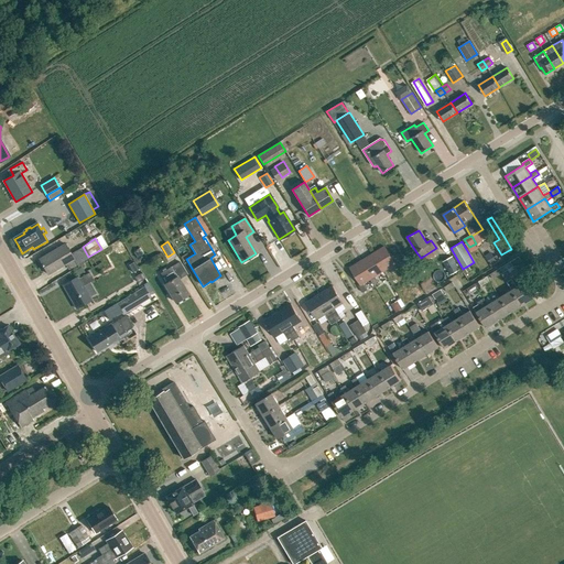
[(64,243),(39,259),(47,274),(73,260),(76,264),(88,257),(83,247),(69,253),(64,243)]
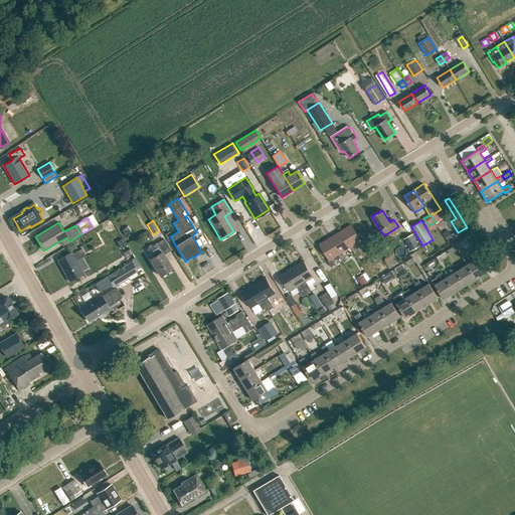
[(341,231),(350,247),(358,242),(362,247),(366,245),(363,239),(361,240),(351,224),(341,231)]
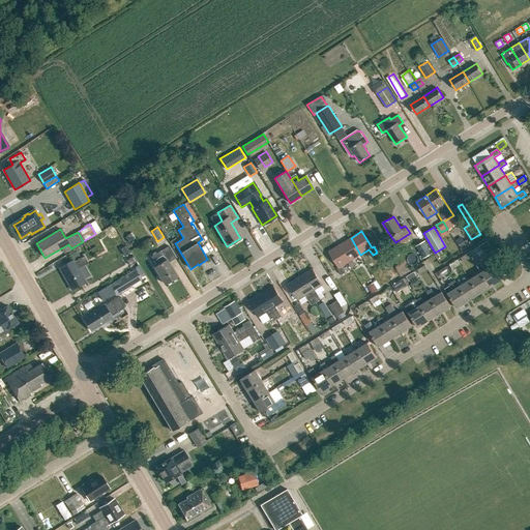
[(109,235),(101,238),(114,262),(122,258),(109,235)]
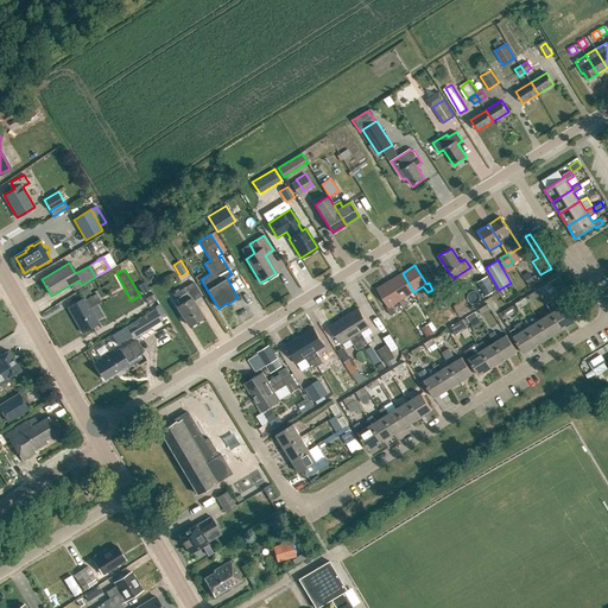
[(525,282),(532,277),(529,272),(521,276),(525,282)]
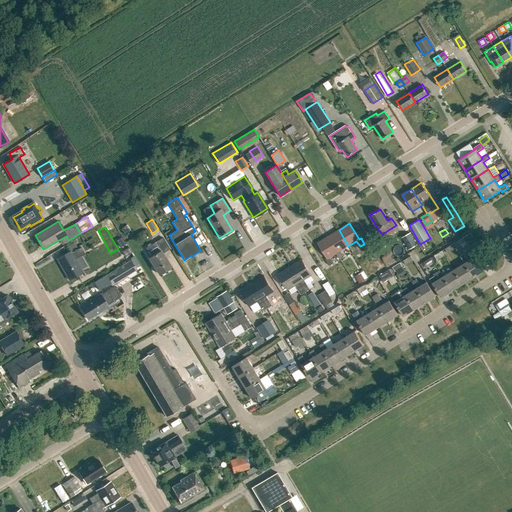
[(340,251),(348,246),(339,230),(328,236),(338,252),(336,253),(340,259),(344,256),(340,251)]
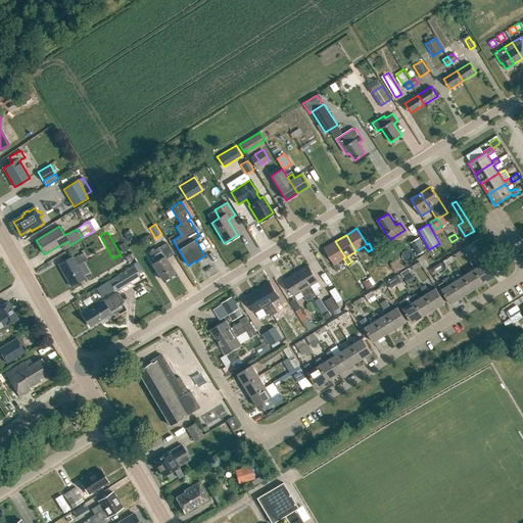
[(453,241),(457,246),(464,242),(461,237),(453,241)]
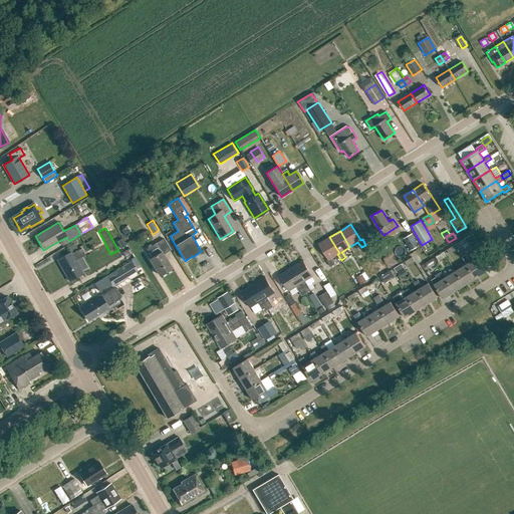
[(404,239),(411,251),(419,245),(412,234),(404,239)]
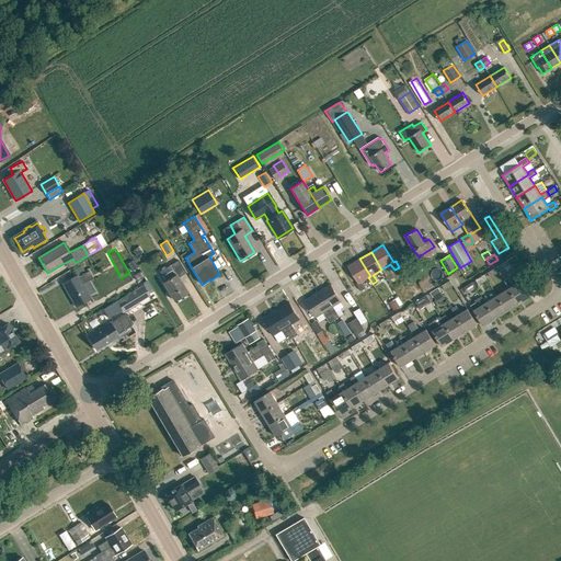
[(362,282),(368,277),(370,276),(359,259),(348,266),(358,283),(356,284),(361,290),(366,287),(362,282)]
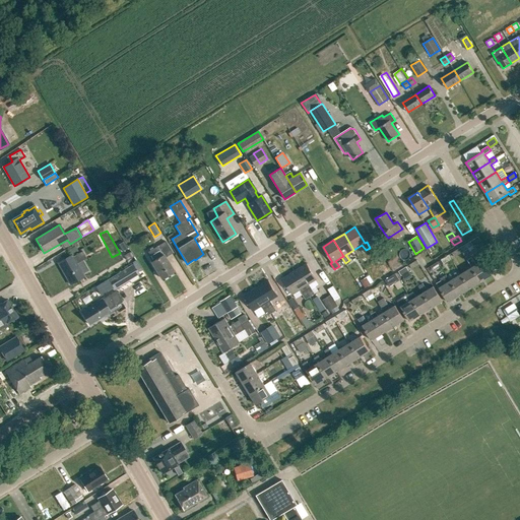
[(465,250),(473,245),(470,241),(463,246),(465,250)]
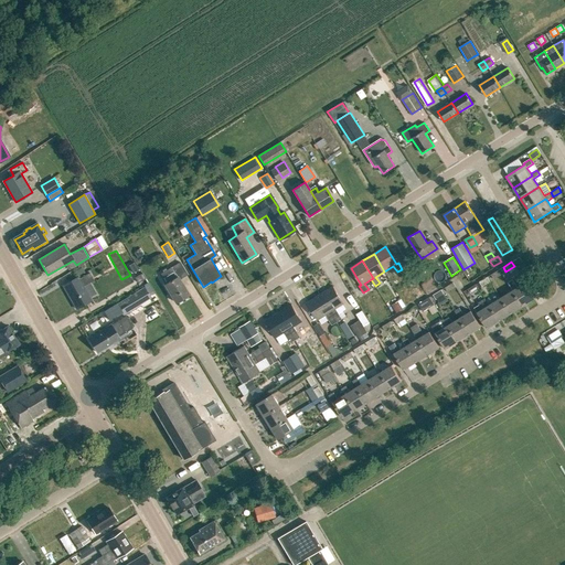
[(134,263),(128,266),(132,274),(138,270),(134,263)]
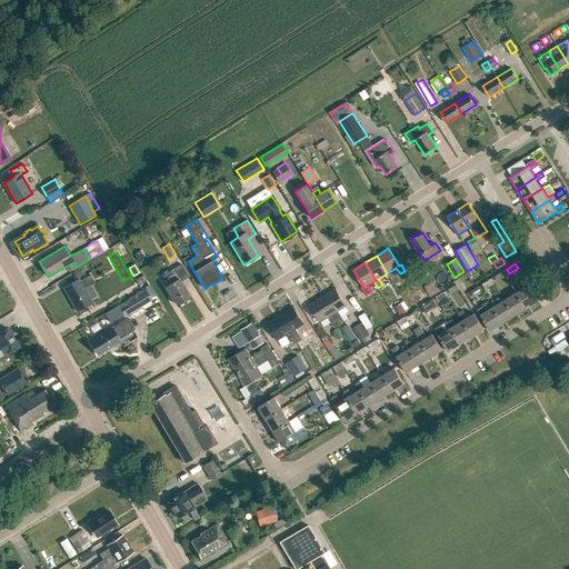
[(177,305),(190,297),(179,279),(187,273),(180,265),(161,276),(168,286),(166,287),(177,305)]
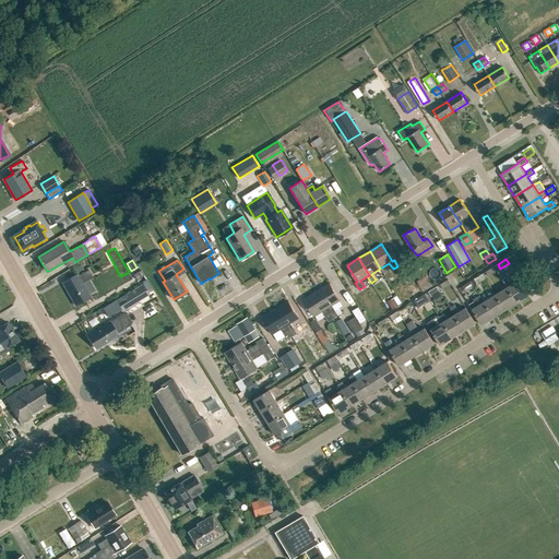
[(489,276),(497,271),(494,266),(486,271),(489,276)]
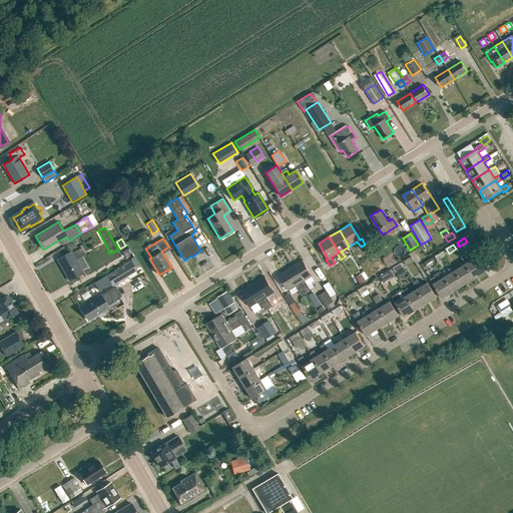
[(70,250),(56,259),(69,281),(83,273),(75,260),(84,254),(80,247),(71,253),(70,250)]
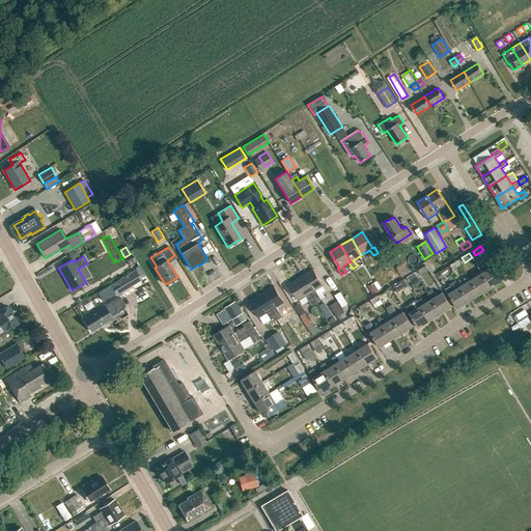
[(130,267),(137,261),(134,257),(127,261),(130,267)]
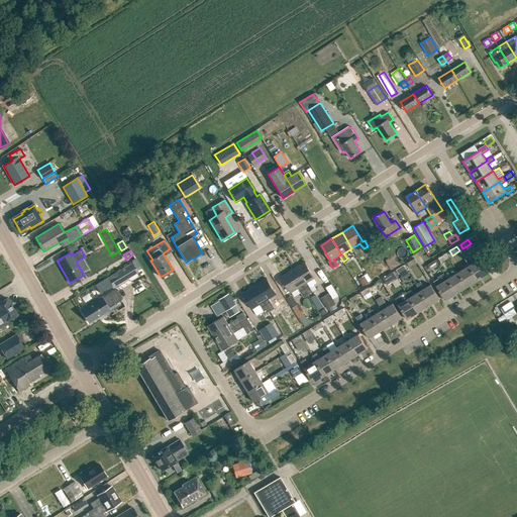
[(441,262),(448,257),(446,252),(438,257),(441,262)]
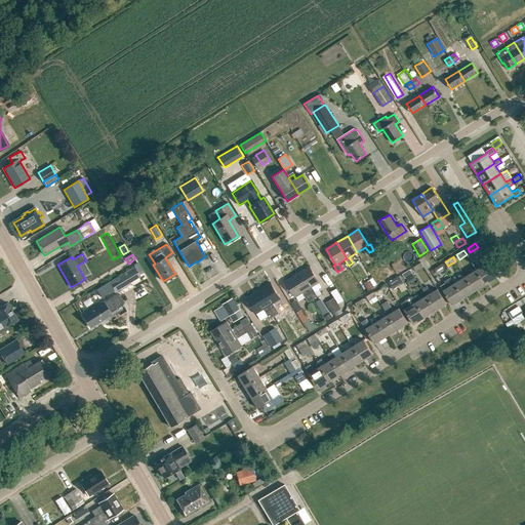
[(472,263),(476,270),(485,284),(496,277),(487,263),(481,267),(477,259),(472,263)]
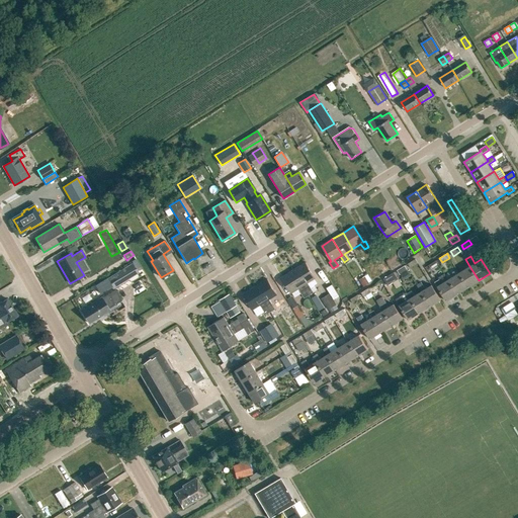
[(411,267),(418,263),(415,259),(408,263),(411,267)]
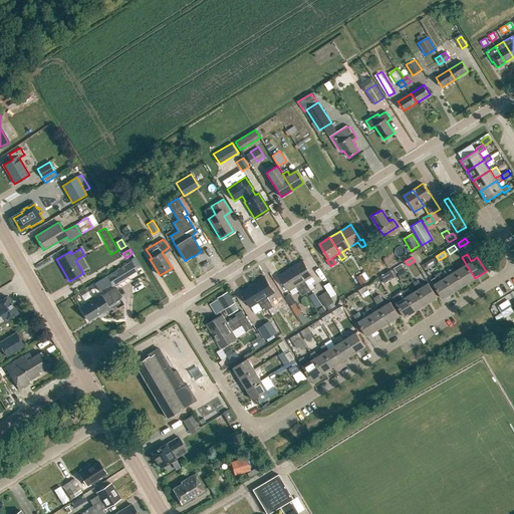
[(428,267),(436,262),(433,258),(426,263),(428,267)]
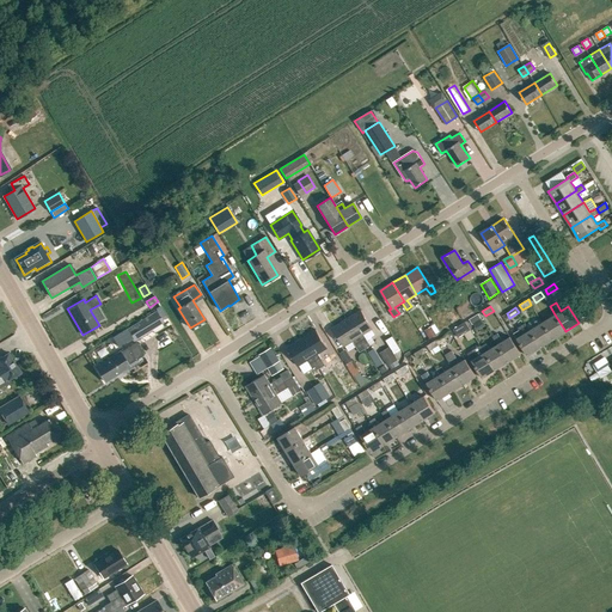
[(347,319),(365,349),(371,346),(363,334),(372,329),(361,310),(347,319)]
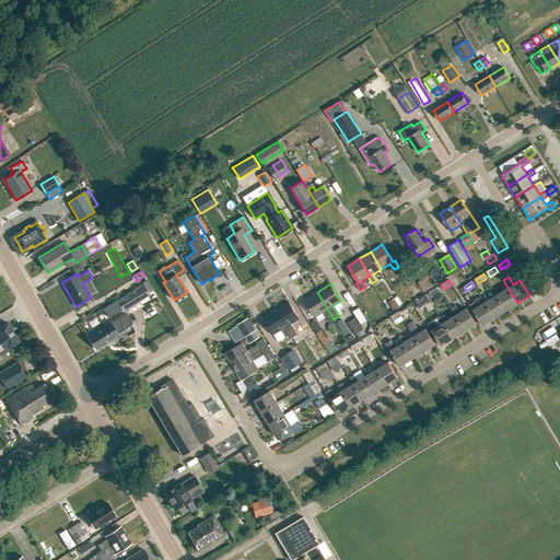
[(151,295),(144,284),(117,301),(124,312),(151,295)]
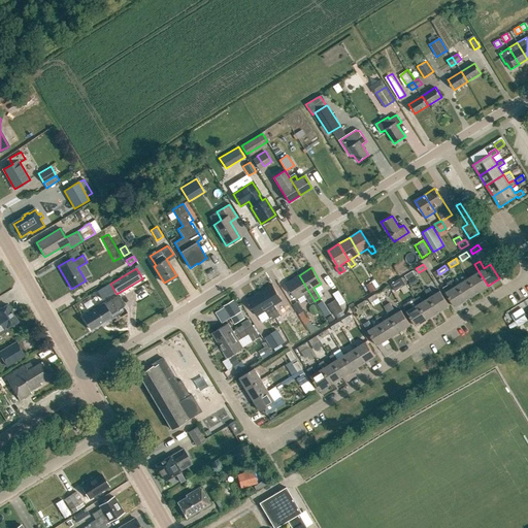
[(407,279),(415,274),(413,270),(404,275),(407,279)]
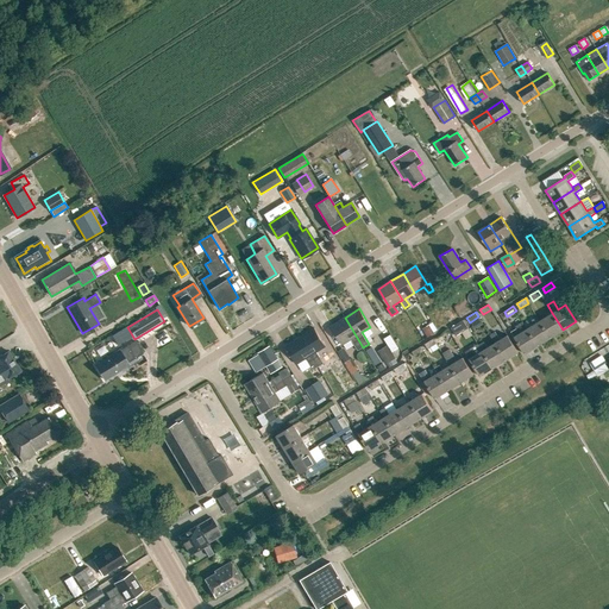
[(551,338),(563,330),(552,313),(540,320),(551,338)]
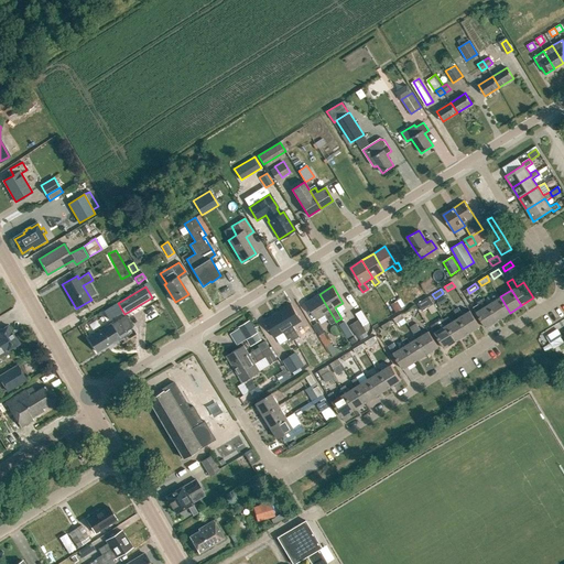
[(332,325),(336,322),(320,294),(305,303),(316,320),(325,314),(332,325)]
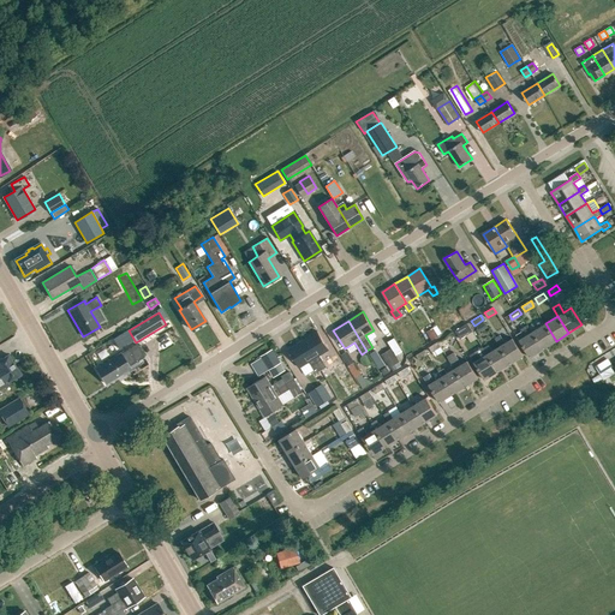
[(460,339),(472,332),(467,323),(455,330),(460,339)]
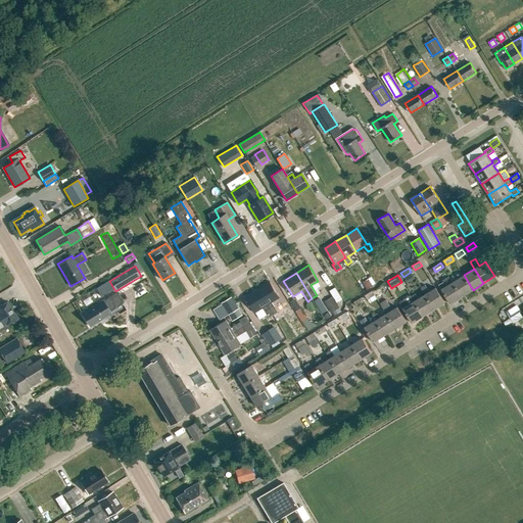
[(462,296),(473,290),(464,275),(453,282),(462,296)]
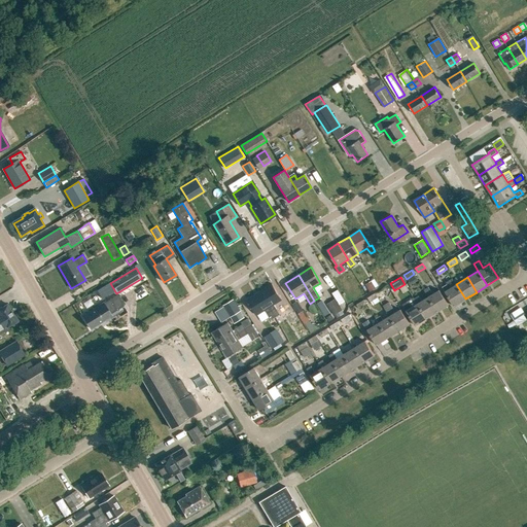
[(454,306),(465,299),(456,284),(453,278),(446,282),(447,284),(443,286),(445,291),(454,306)]
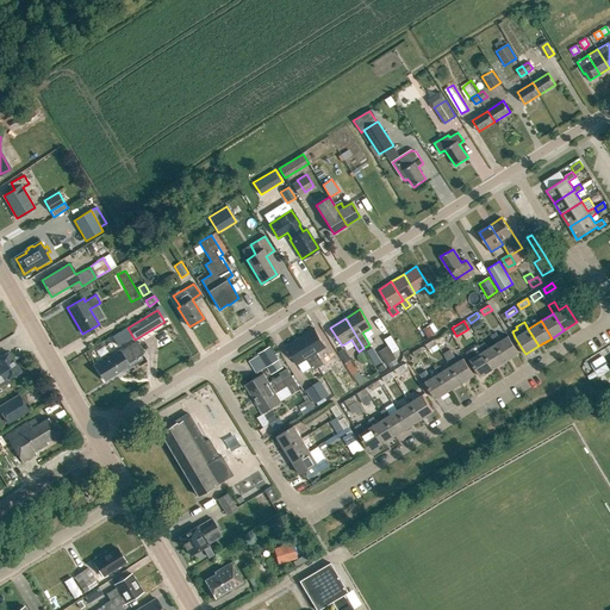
[(424,331),(428,338),(436,334),(433,327),(424,331)]
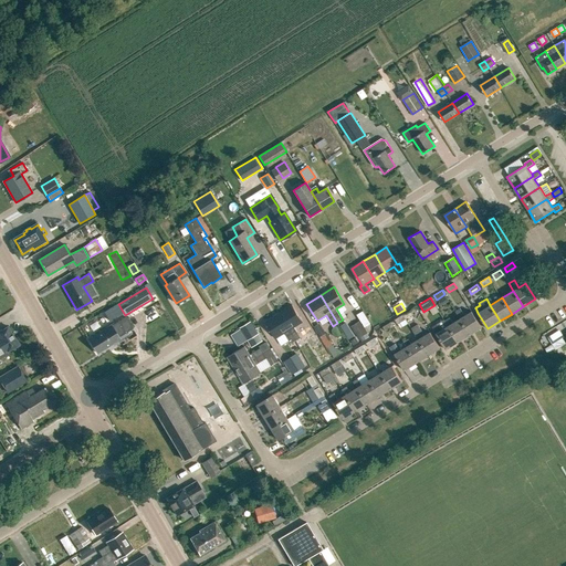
[(117,304),(104,312),(109,321),(123,313),(117,304)]
